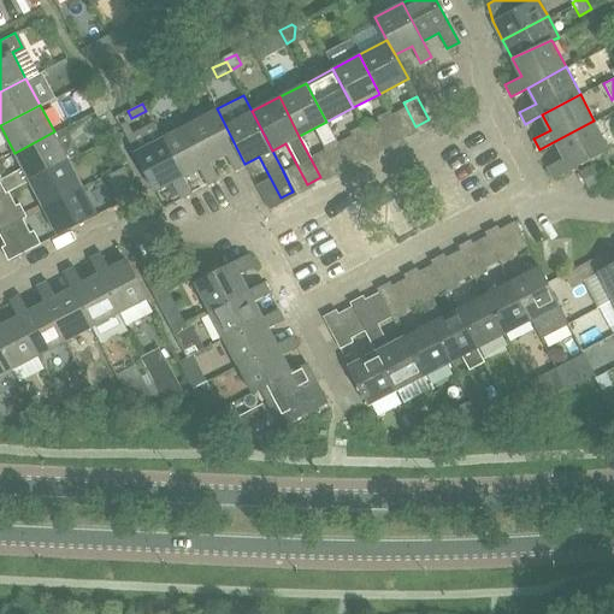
[(225,155),(232,171),(244,164),(225,125),(217,108),(189,123),(210,163),(225,155)]
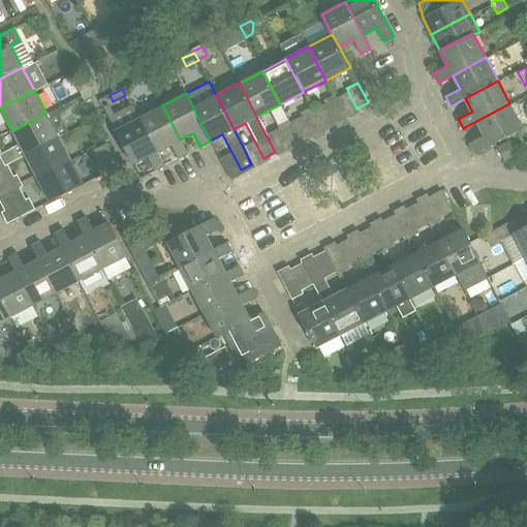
[(323,100),(334,121),(345,115),(334,94),(323,100)]
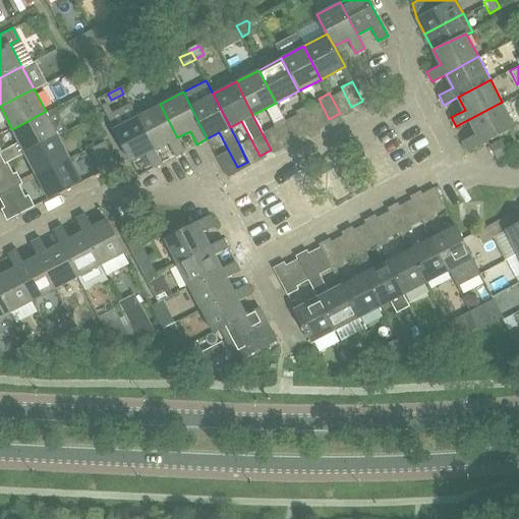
[(468,150),(486,140),(514,125),(502,102),(469,119),(476,133),(463,140),(468,150)]
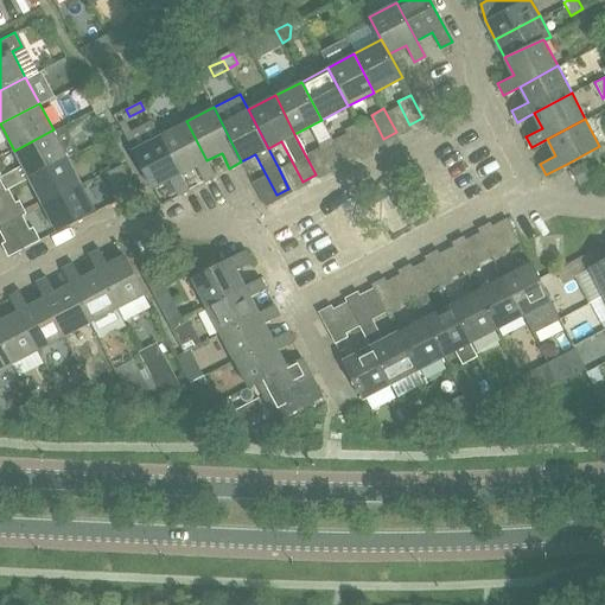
[(186,121),(160,135),(180,174),(196,166),(204,182),(215,176),(207,160),(186,121)]
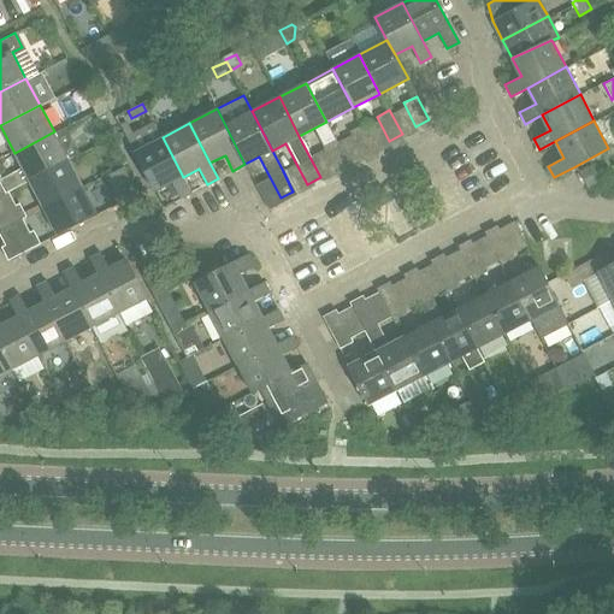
[(28,179),(68,159),(54,131),(15,153),(28,179)]
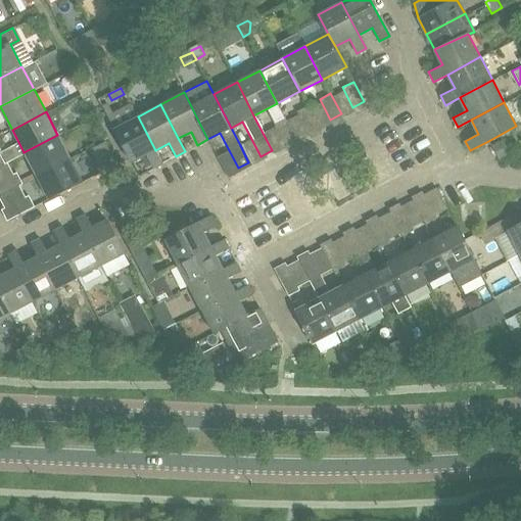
[(162,163),(155,150),(138,116),(115,129),(133,161),(145,155),(152,169),(162,163)]
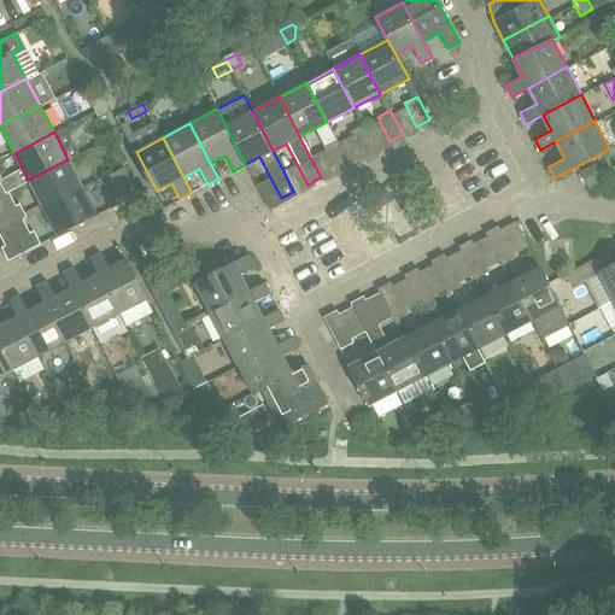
[(349,163),(338,142),(337,139),(323,146),(335,169),(349,163)]
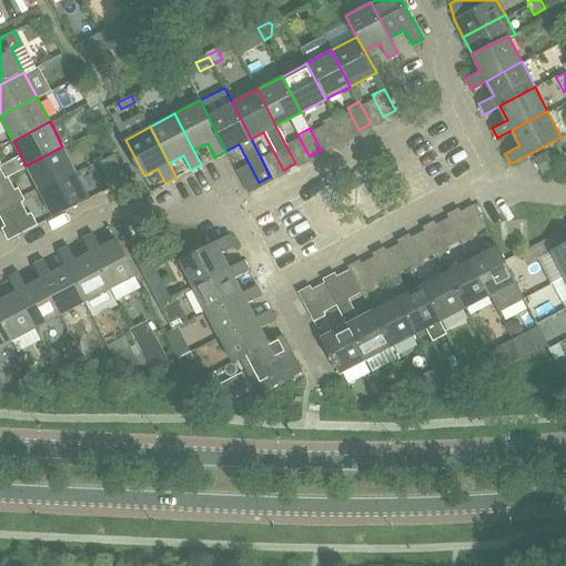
[(76,171),(62,147),(26,165),(39,190),(76,171)]
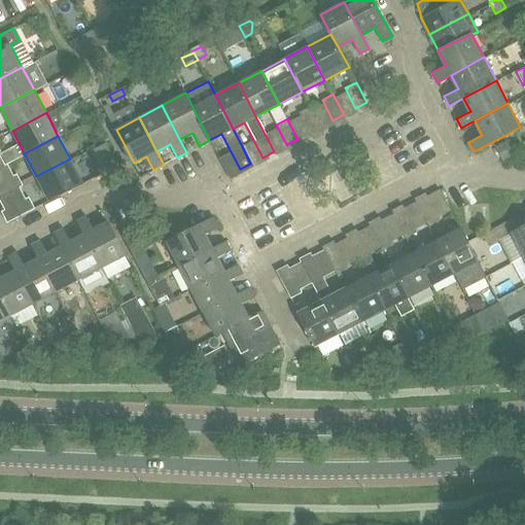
[(504,139),(493,145),(501,161),(513,154),(504,139)]
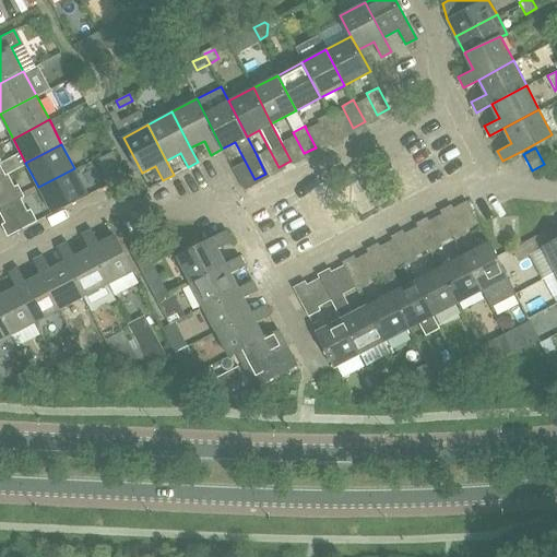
[(0,176),(11,170),(4,160),(0,162),(0,176)]
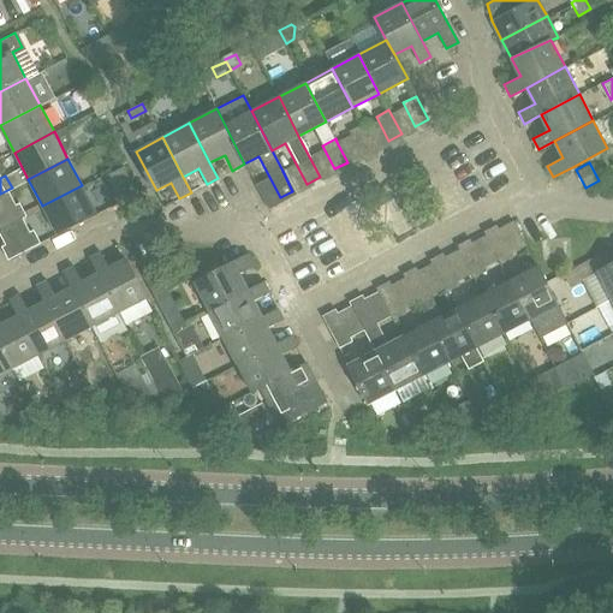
[(96,213),(82,185),(42,206),(57,234),(96,213)]
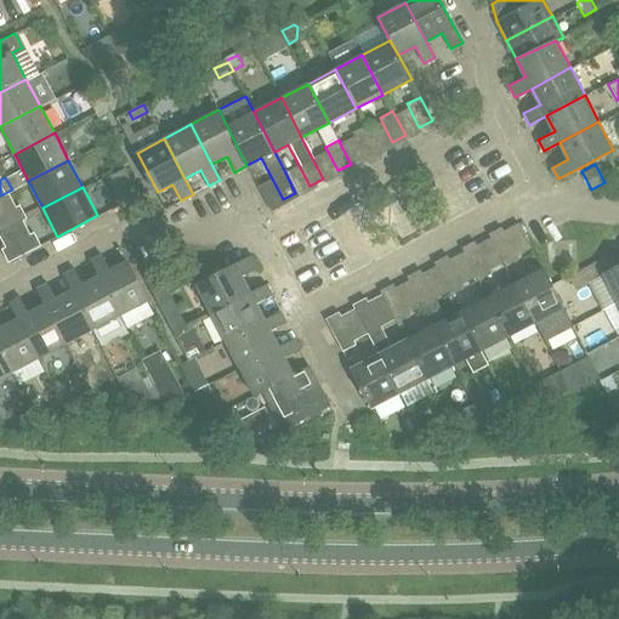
[(20,204),(15,206),(7,210),(12,221),(0,227),(0,228),(26,216),(20,204)]
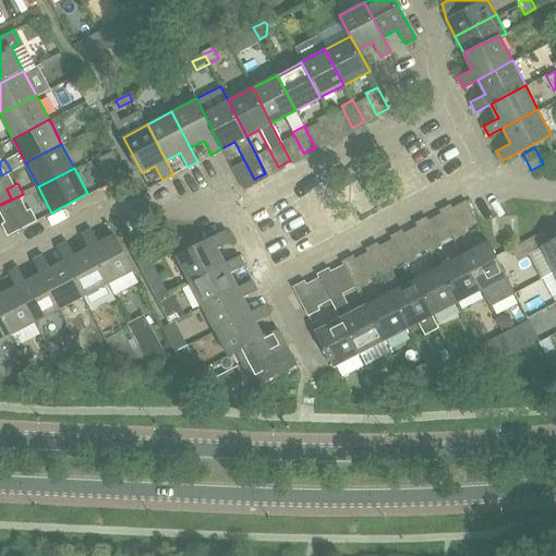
[(12,231),(12,232),(36,220),(31,209),(20,215),(25,225),(12,231)]
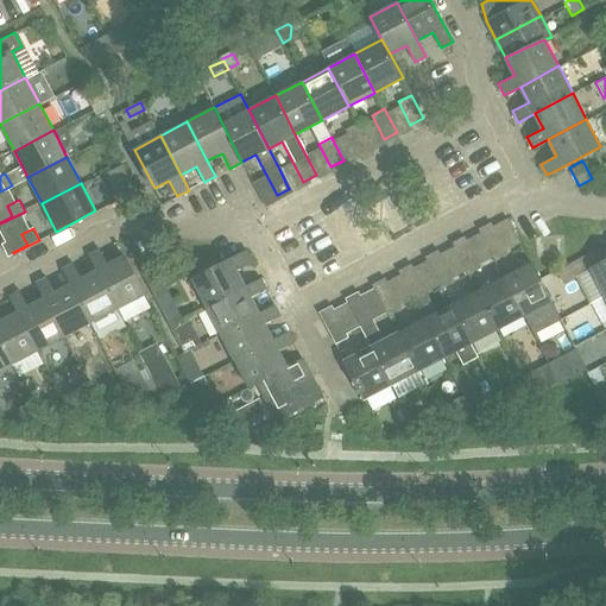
[(479,233),(492,257),(494,262),(507,254),(500,242),(488,248),(480,232),(479,233)]
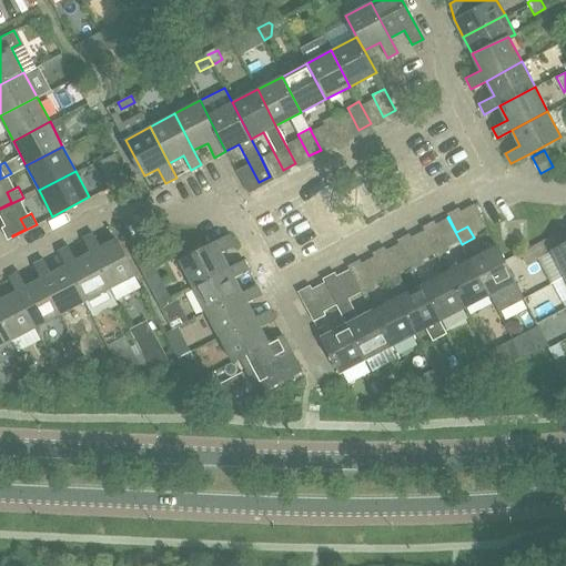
[(423,230),(435,252),(437,256),(448,250),(443,240),(432,245),(424,230),(423,230)]
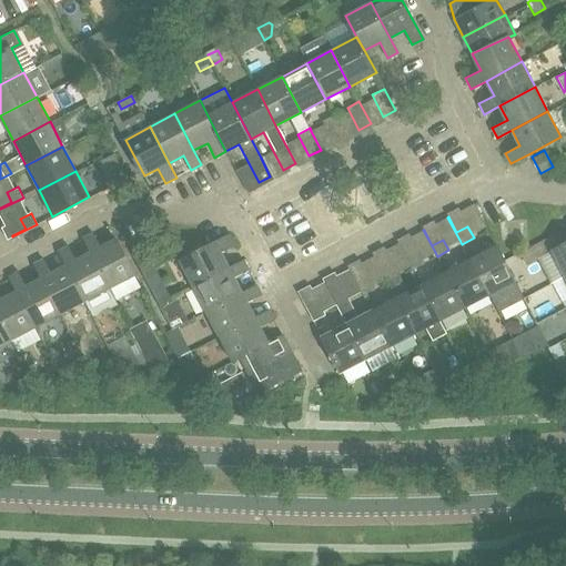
[(551,251),(564,275),(565,274),(565,242),(565,243),(558,231),(555,232),(532,244),(519,252),(526,264),(539,258),(551,251)]
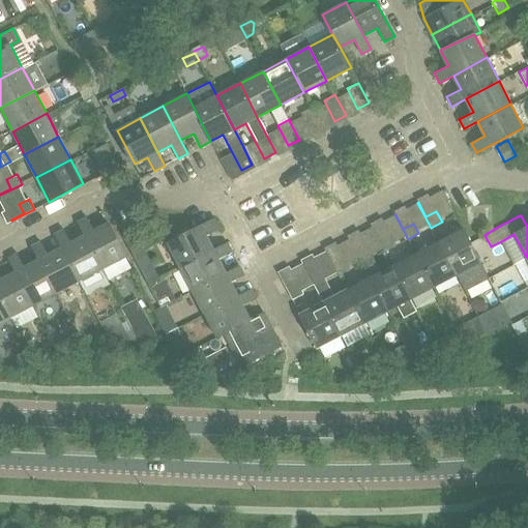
[(77,222),(83,234),(100,268),(126,256),(109,223),(93,230),(86,216),(77,222)]
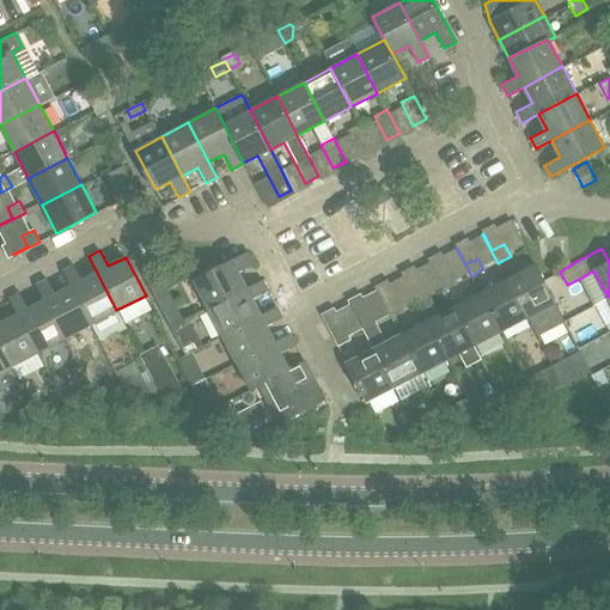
[(193,280),(207,307),(245,287),(237,270),(252,263),(248,251),(224,263),(193,280)]
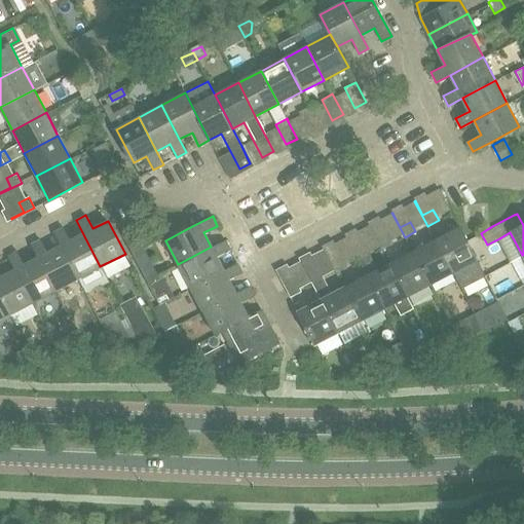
[(391,241),(380,219),(369,225),(380,248),(391,241)]
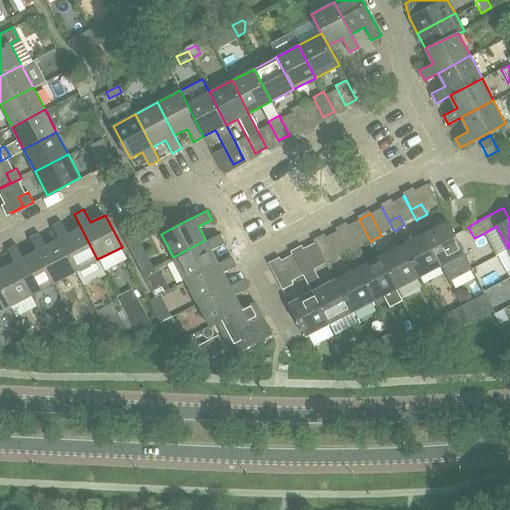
[(423,232),(440,265),(463,253),(446,220),(423,232)]
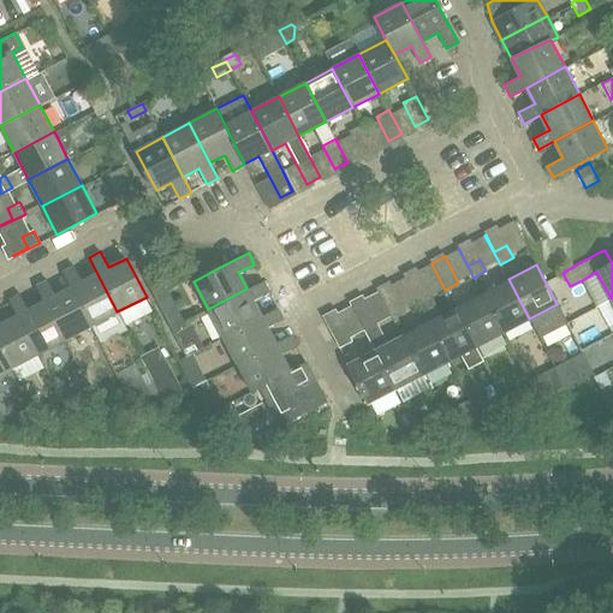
[(90,326),(117,311),(96,272),(82,280),(73,266),(61,272),(70,286),(90,326)]
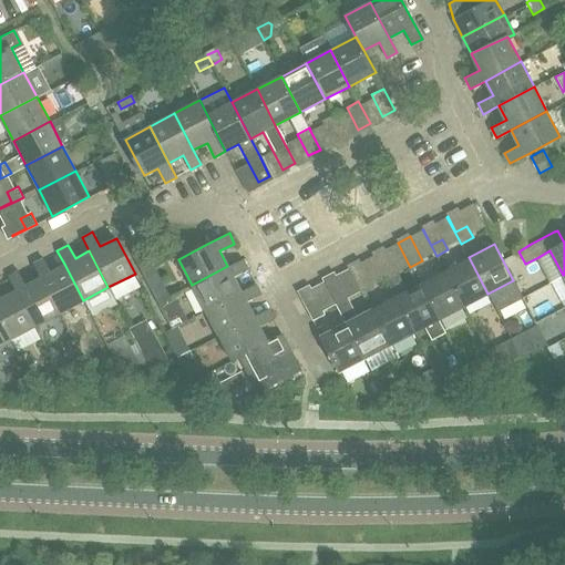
[(144,245),(131,253),(141,270),(154,264),(144,245)]
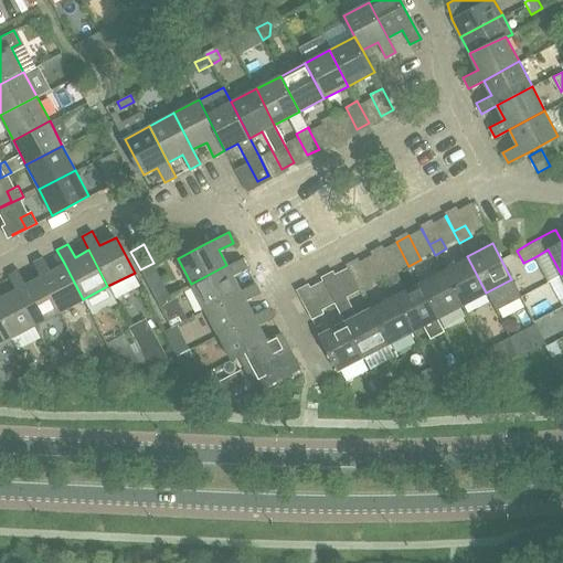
[(393,295),(412,331),(425,325),(431,336),(443,330),(437,318),(417,282),(405,289),(395,272),(383,248),(371,254),(383,277),(393,295)]
